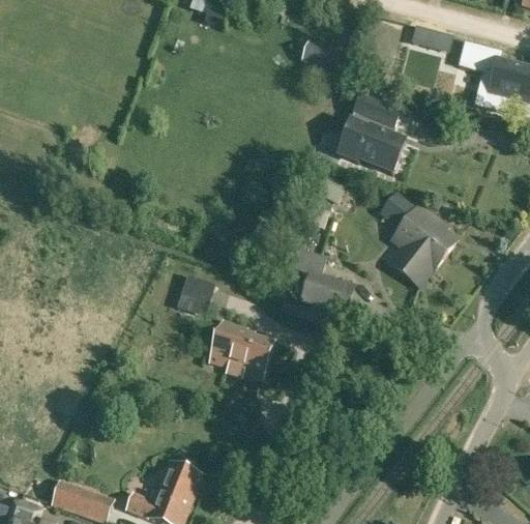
[(523,6),(529,8),(529,0),(512,0),(514,3),(524,6),(523,6)]
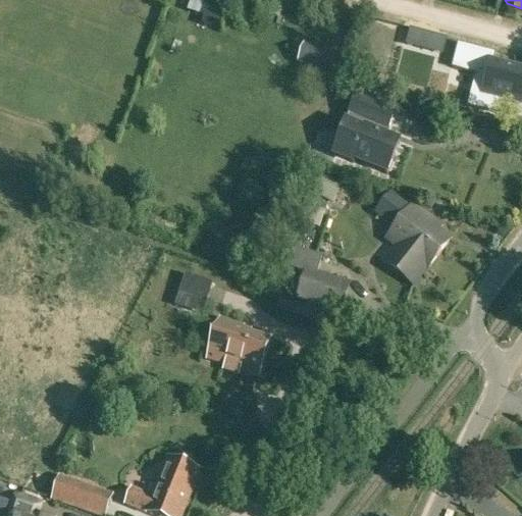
[(411,24),(407,40),(422,44),(426,29),(411,24)]
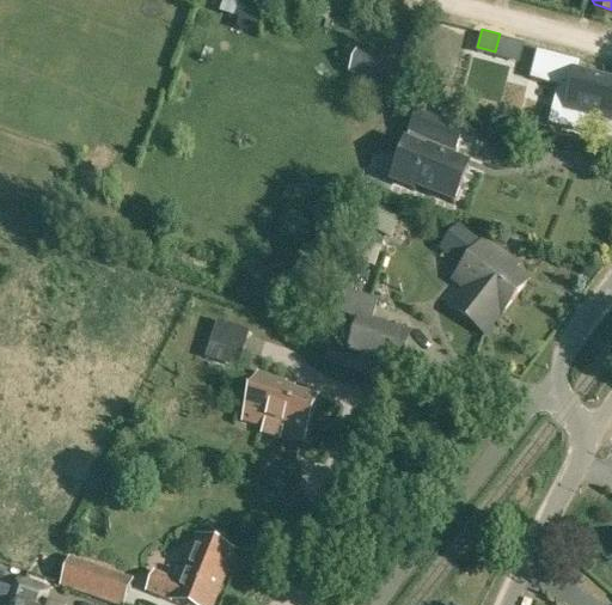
[(611,118),(611,73),(581,66),(583,57),(536,46),(528,75),(556,83),(551,104),(611,118)]
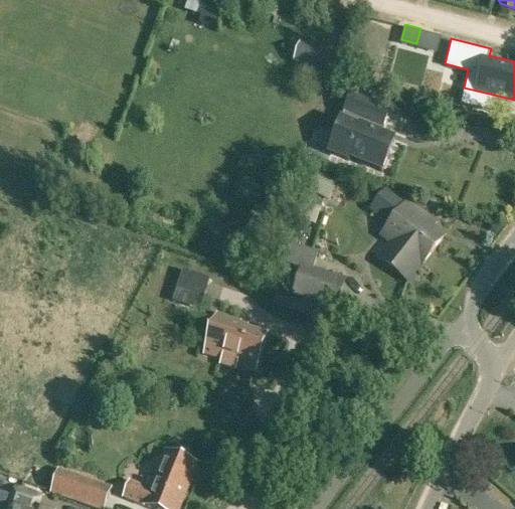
[(294,56),(331,70),(337,53),(300,39),(294,56)]
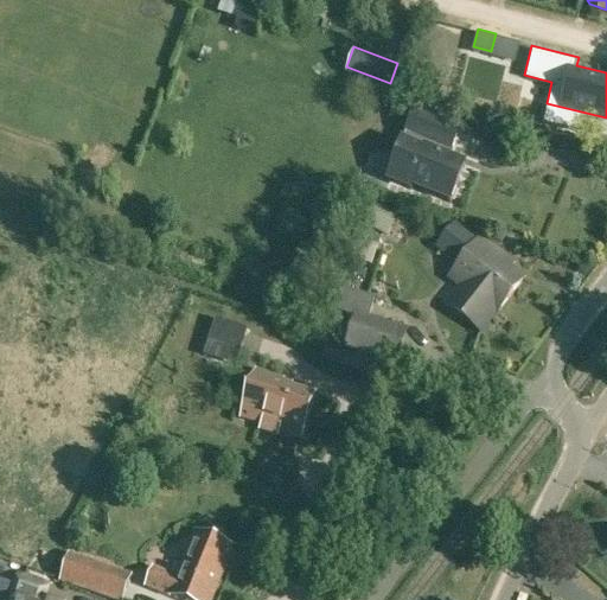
[(451,197),(465,161),(448,154),(459,127),(441,120),(442,117),(415,107),(389,174),(411,184),(413,182),(451,197)]
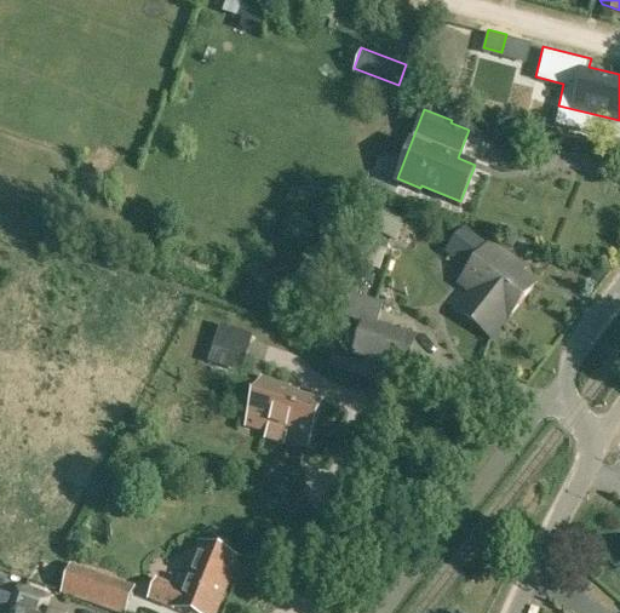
[(491,337),(511,310),(534,278),(505,256),(510,248),(494,236),(488,242),(465,225),(449,247),(472,264),(461,279),(470,285),(452,308),(491,337)]
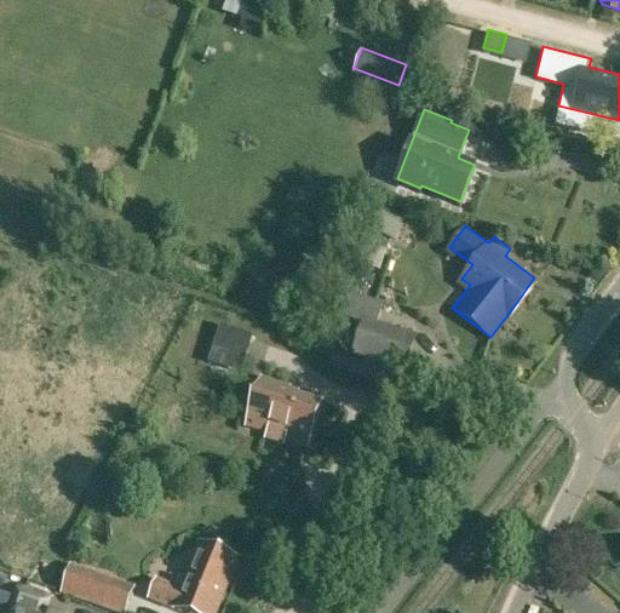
[(366,319),(359,342),(356,350),(406,365),(408,356),(415,332),(380,321),(375,320),(382,302),(354,293),(348,313),(366,319)]
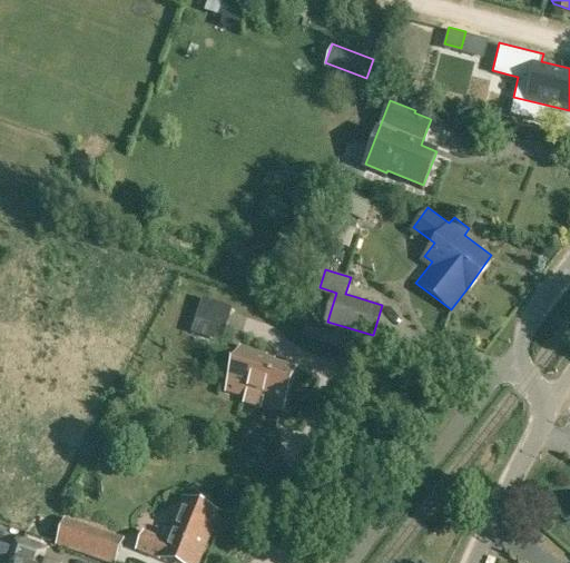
[(227,325),(234,304),(202,294),(196,315),(227,325)]
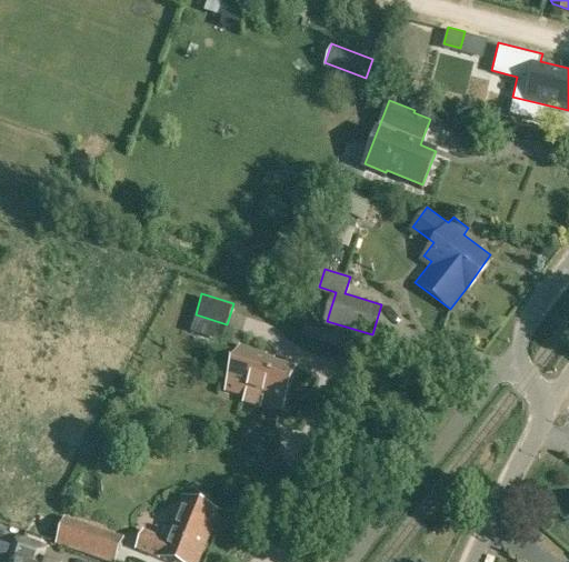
[(303,334),(353,350),(357,341),(306,324),(303,334)]
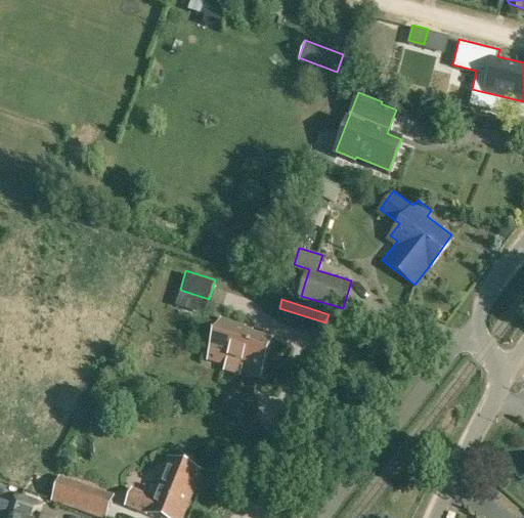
[(271,337),(243,328),(244,325),(220,316),(208,355),(228,361),(238,365),(260,372),(271,337)]
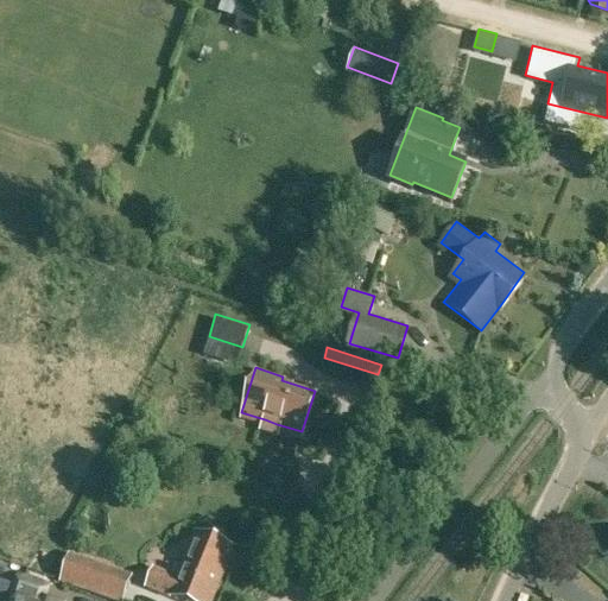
[(209,600),(223,567),(232,544),(195,530),(187,554),(172,548),(164,569),(153,564),(146,583),(190,600),(209,600)]
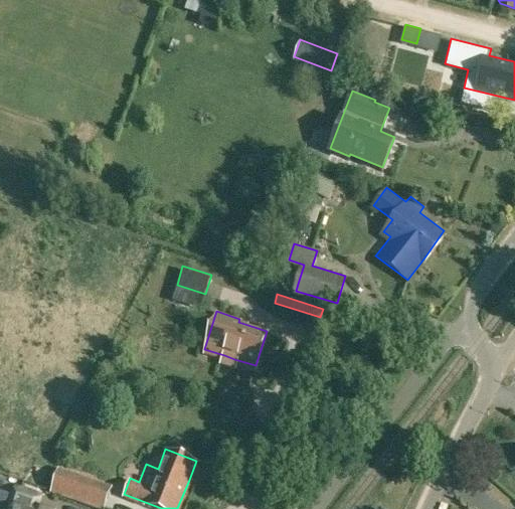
[(57,468),(50,492),(101,508),(103,508),(111,485),(57,468)]
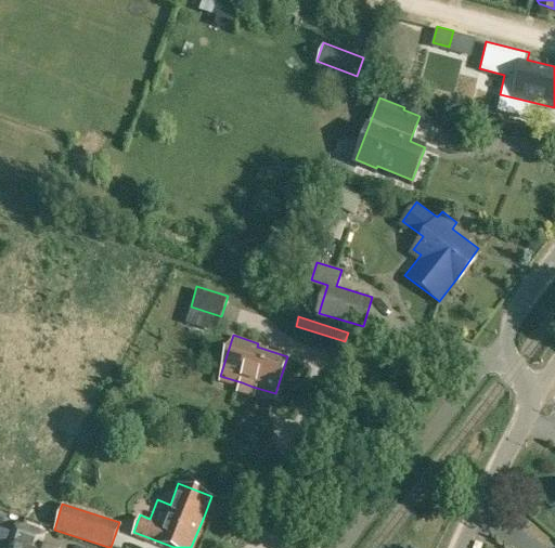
[(1,530),(0,534),(0,547),(54,547),(39,543),(43,529),(17,520),(13,533),(11,533),(1,530)]
